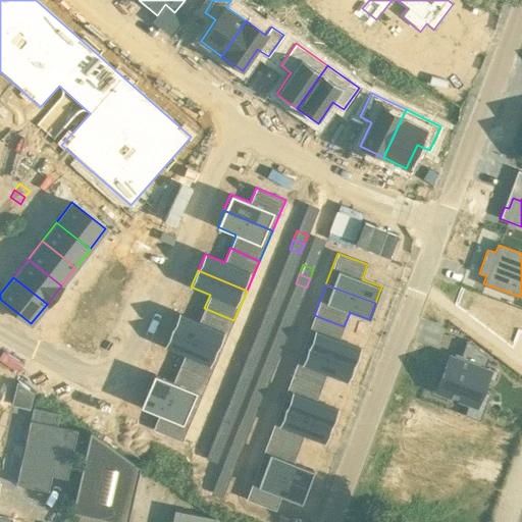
[(279,305),(283,296),(272,291),(269,300),(279,305)]
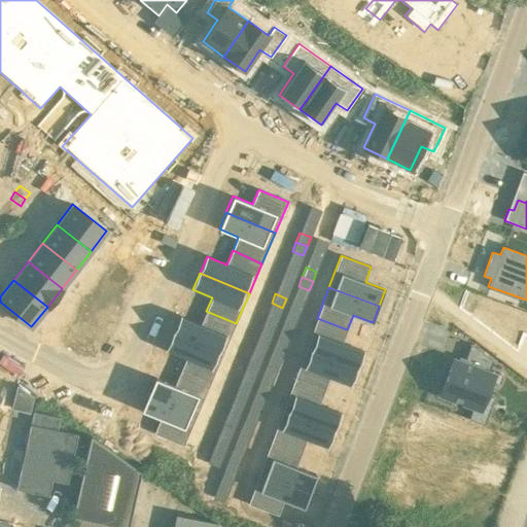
[(278,317),(282,308),(272,303),(268,313),(278,317)]
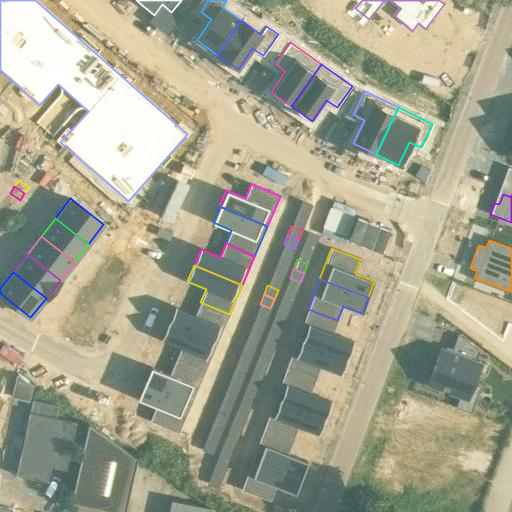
[(176,308),(169,324),(216,344),(229,314),(200,302),(194,316),(176,308)]
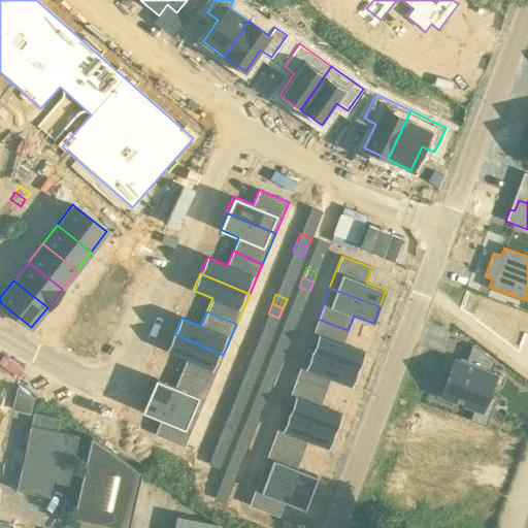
[(318,319),(306,350),(356,368),(362,352),(342,343),(348,330),(318,319)]
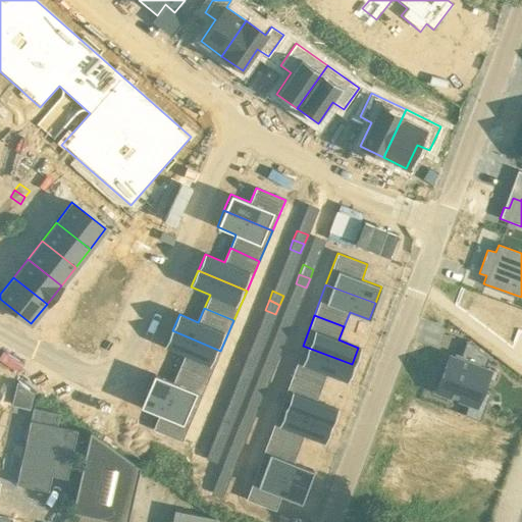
[(285,338),(289,329),(278,325),(274,334),(285,338)]
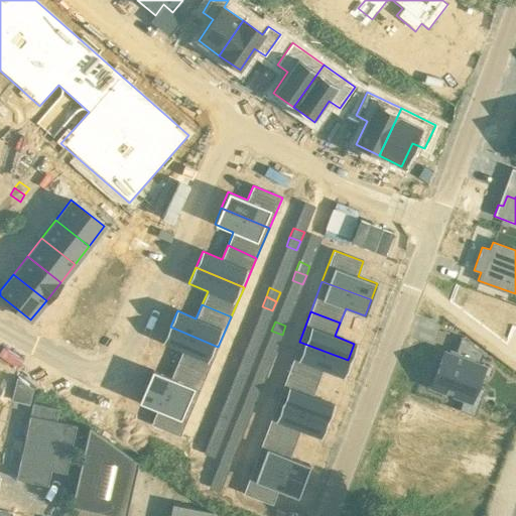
[(170,327),(163,342),(182,350),(176,364),(206,376),(218,347),(170,327)]
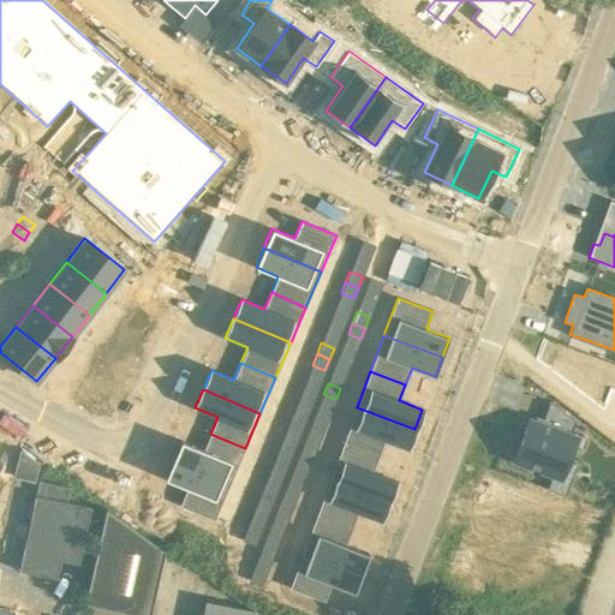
[(332,410),(336,399),(323,394),(320,405),(332,410)]
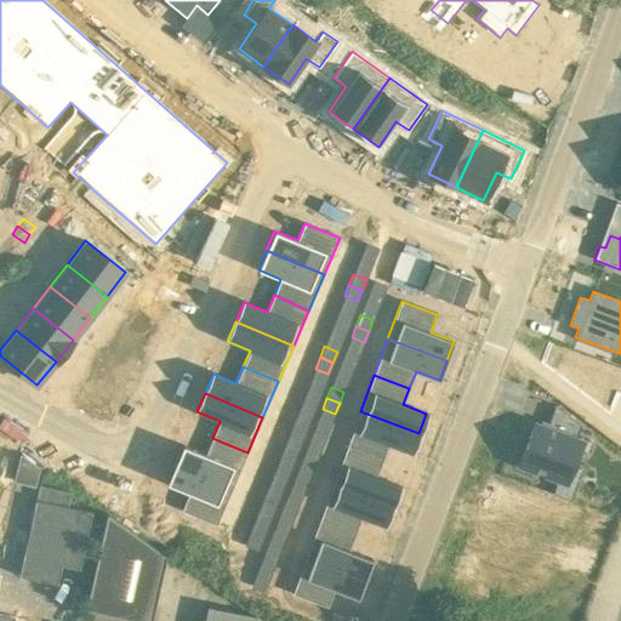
[(581,427),(582,426),(554,405),(553,406),(554,406),(546,428),(534,423),(518,466),(567,484),(582,440),(576,439),(580,427),(581,427)]
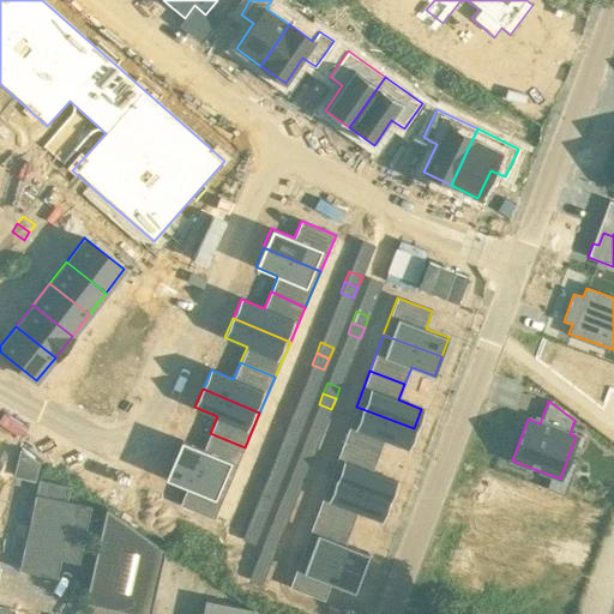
[(356,407),(343,443),(378,456),(384,439),(407,447),(414,428),(356,407)]
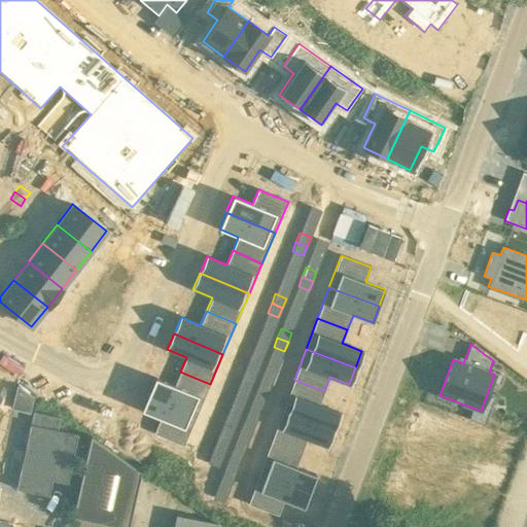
[(257,369),(261,359),(250,355),(247,364),(257,369)]
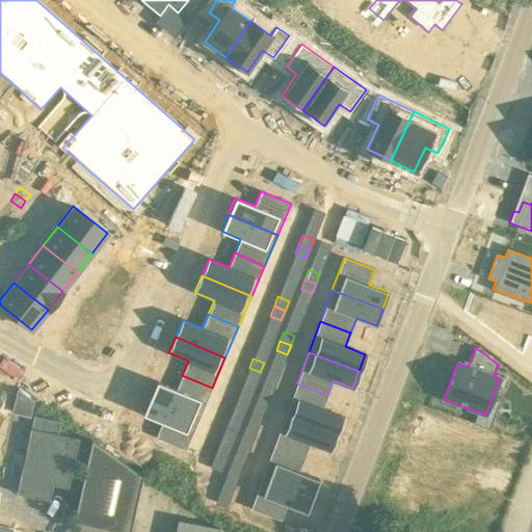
[(257,381),(260,372),(249,368),(245,377),(257,381)]
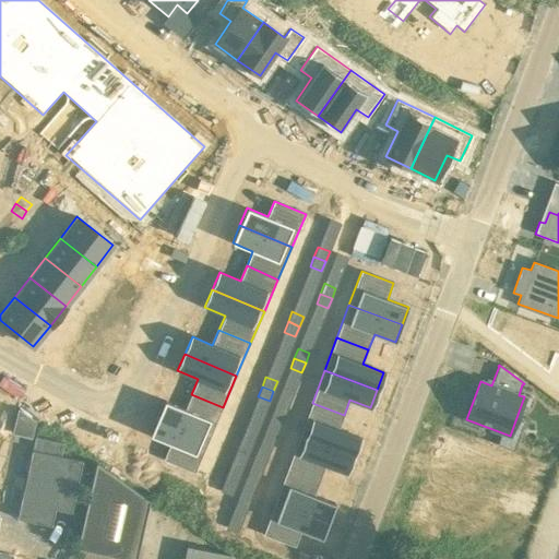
[(164,401),(157,417),(209,440),(223,407),(191,394),(185,409),(164,401)]
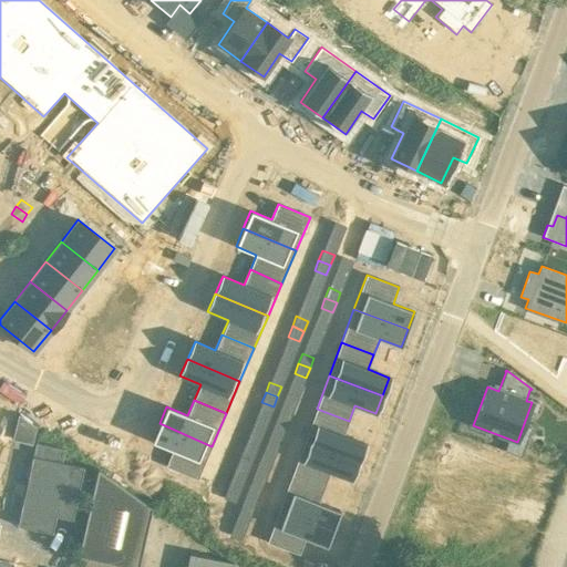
[(317,409),(305,442),(358,462),(364,444),(343,435),(349,421),(317,409)]
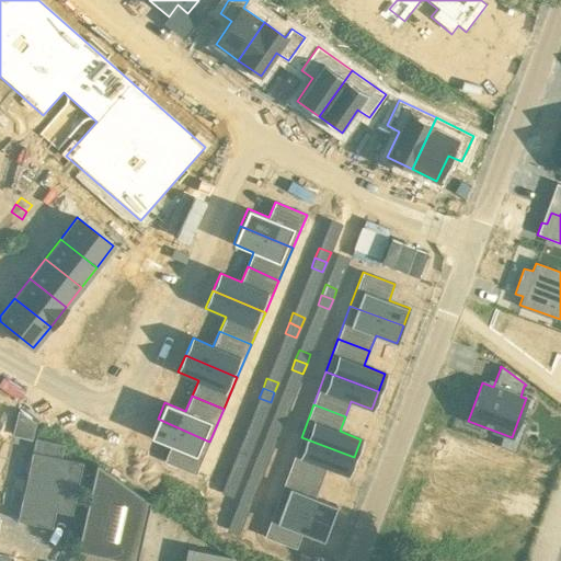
[(31,441),(34,424),(19,412),(13,436),(31,441)]
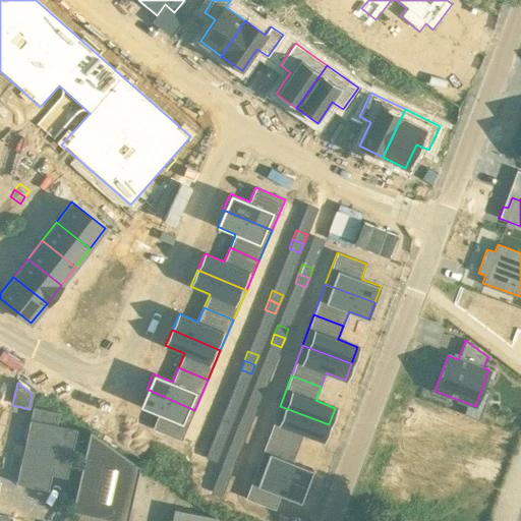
[(261,398),(264,390),(253,385),(249,394),(261,398)]
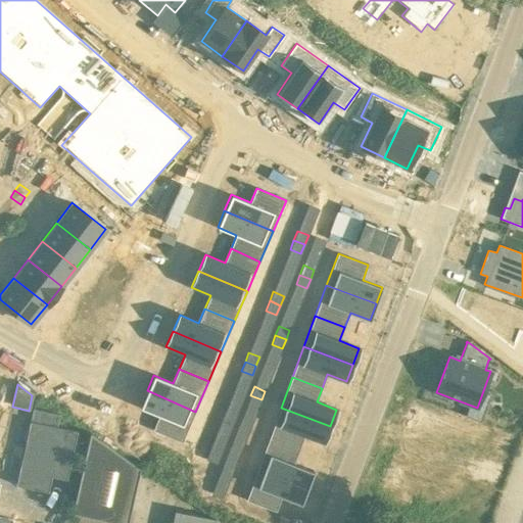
[(147,390),(140,407),(159,415),(152,430),(182,442),(195,412),(147,390)]
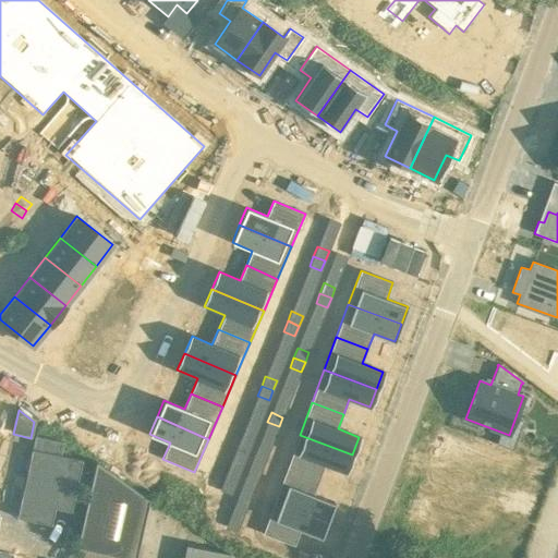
[(275,436),(279,426),(267,422),(264,432),(275,436)]
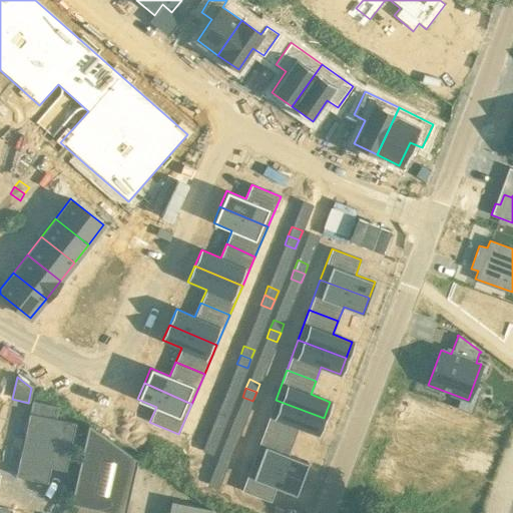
[(54,416),(56,406),(32,399),(29,409),(54,416)]
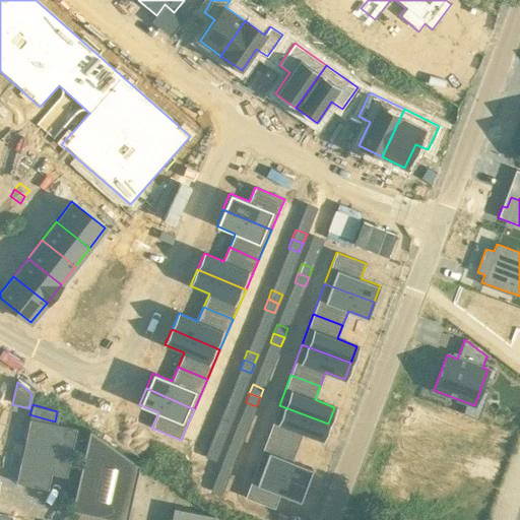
[(279,405),(268,436),(298,447),(303,433),(322,440),(328,424),(279,405)]
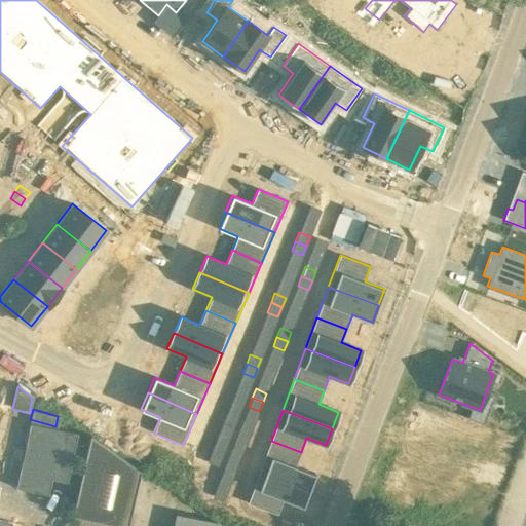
[(232,429),(236,419),(226,415),(222,424),(232,429)]
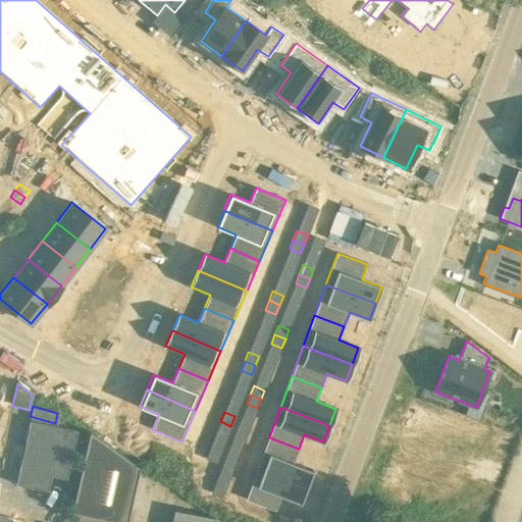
[(51,474),(66,477),(75,427),(28,418),(15,482),(48,488),(51,474)]
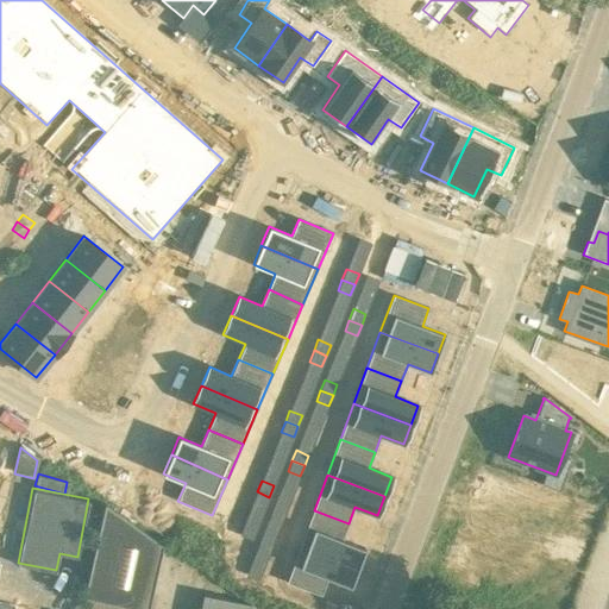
[(265,508),(269,497),(257,491),(252,503),(265,508)]
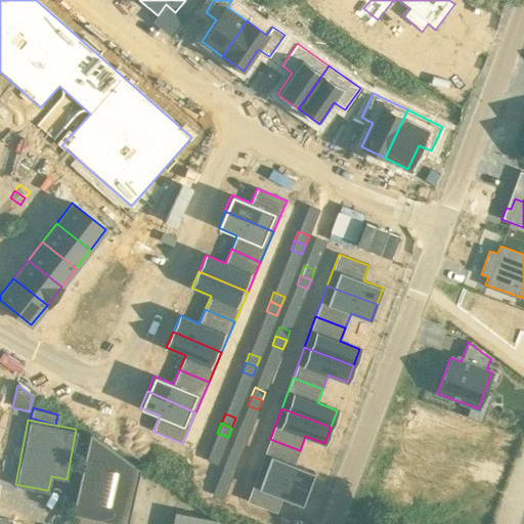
[(111,523),(127,523),(140,469),(90,433),(72,515),(111,523)]
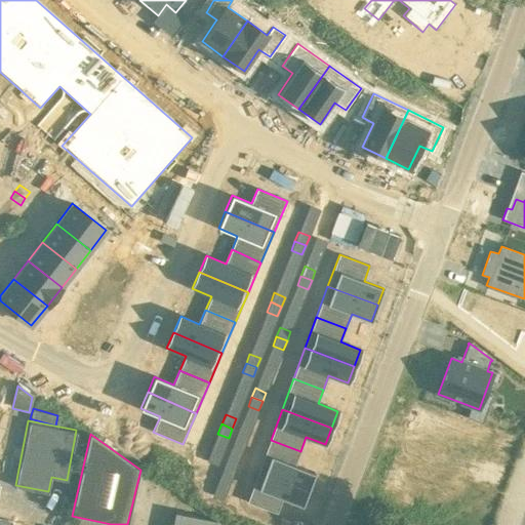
[(271,440),(258,471),(309,489),(315,473),(295,465),(300,451),(271,440)]
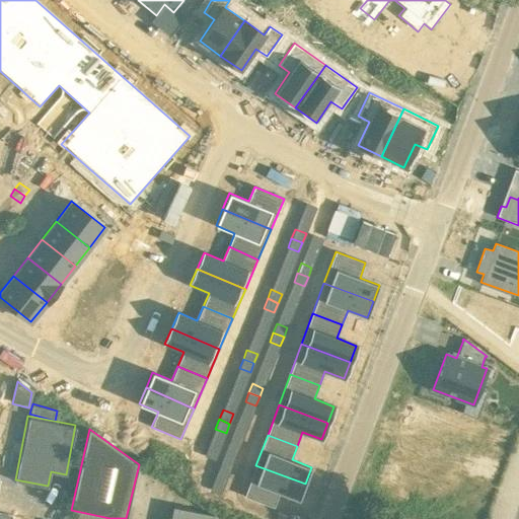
[(235,457),(239,448),(228,444),(225,453),(235,457)]
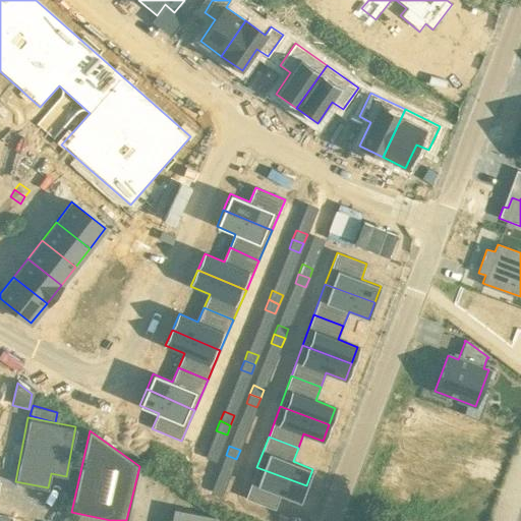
[(232,468),(236,459),(226,455),(222,464),(232,468)]
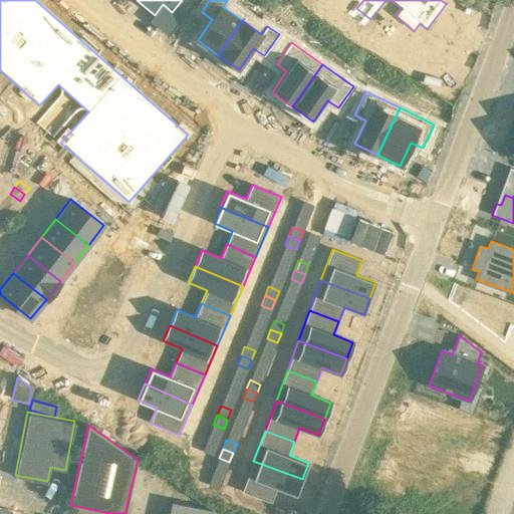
[(253,461),(242,492),(271,502),(277,487),(296,495),(302,479),(253,461)]
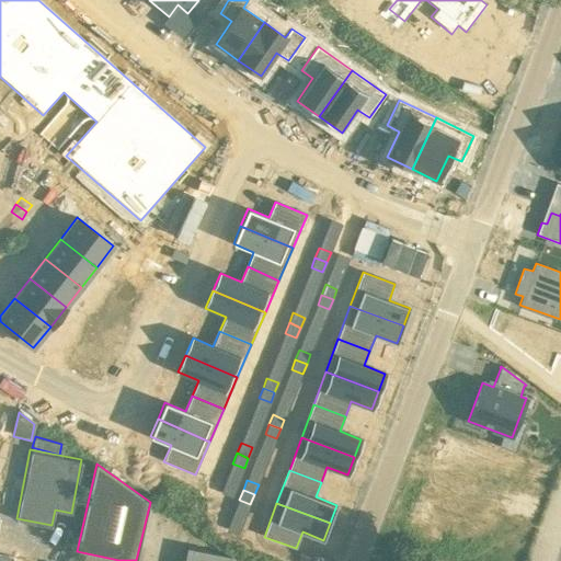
[(237,560),(231,557),(186,548),(184,560),(237,560)]
